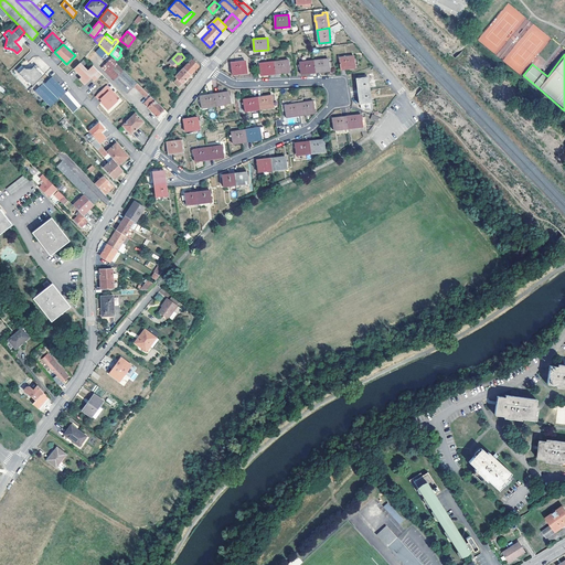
[(354,55),(340,57),(341,70),(355,67),(354,55)]
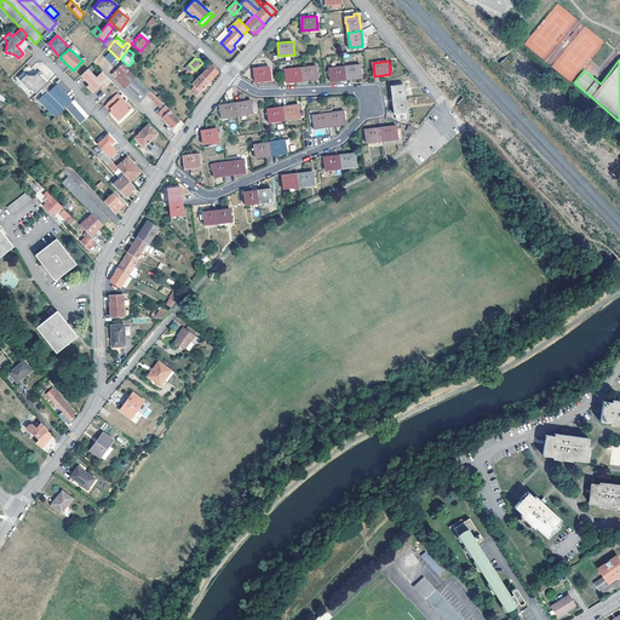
[(122,64),(113,74),(141,102),(148,95),(162,108),(165,105),(162,102),(158,97),(130,70),(127,68),(122,64)]
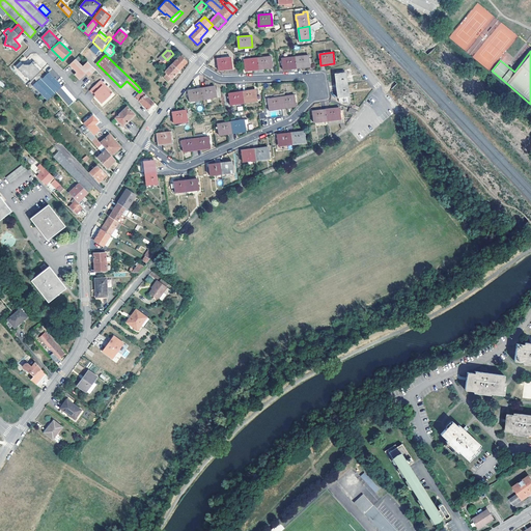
[(161,60),(164,63),(167,60),(162,55),(159,58),(161,60)]
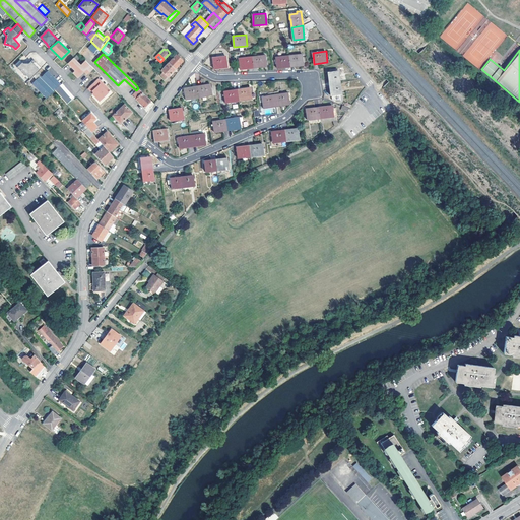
[(302,54),(289,56),(290,66),(304,65),(302,54)]
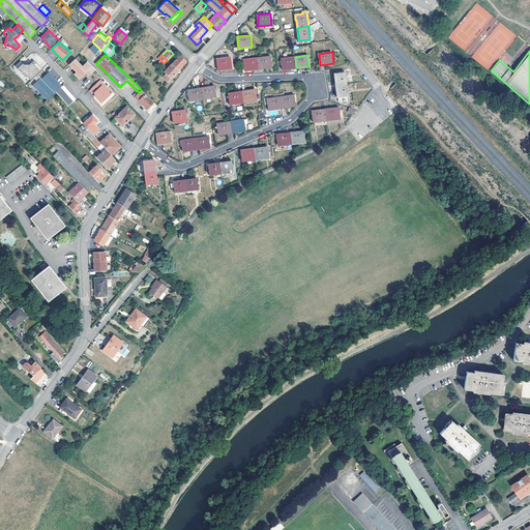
[(172,64),(178,70),(186,62),(180,56),(172,64)]
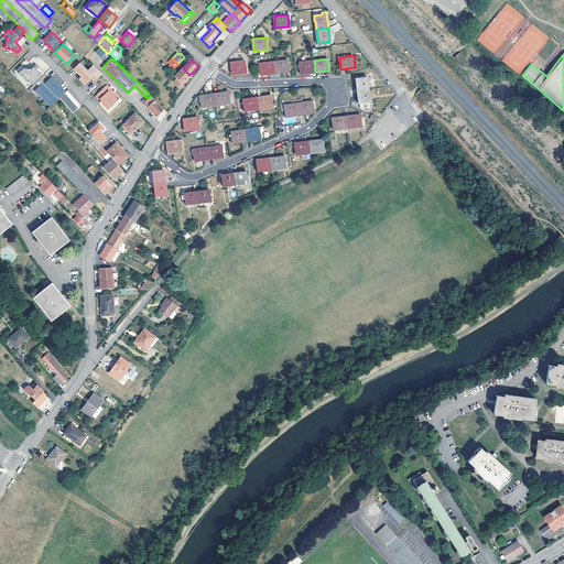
[(288,60),(273,62),(274,73),(290,72),(288,60)]
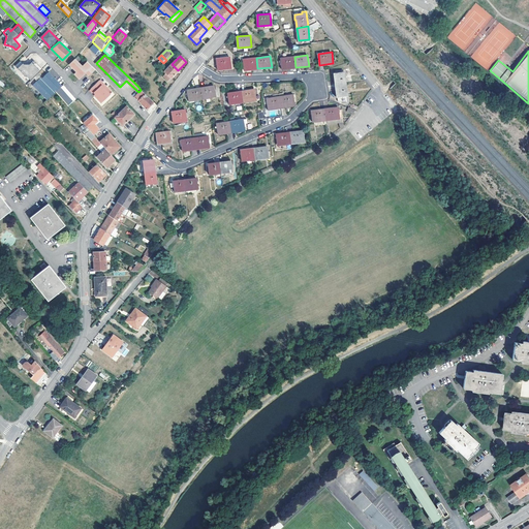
[(229,57),(217,59),(218,69),(231,68),(229,57)]
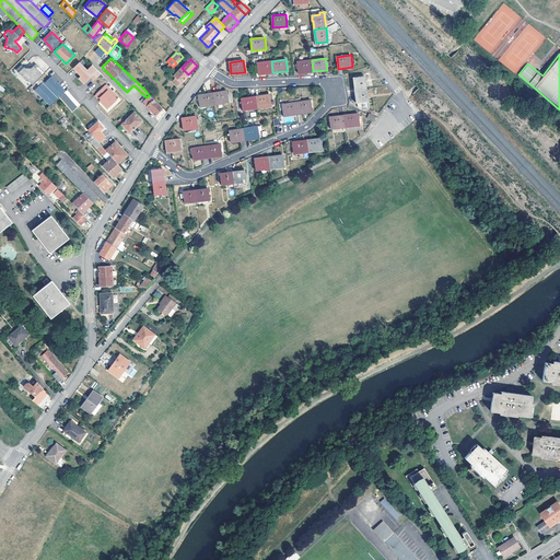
[(299,73),(313,71),(312,60),(298,61),(299,73)]
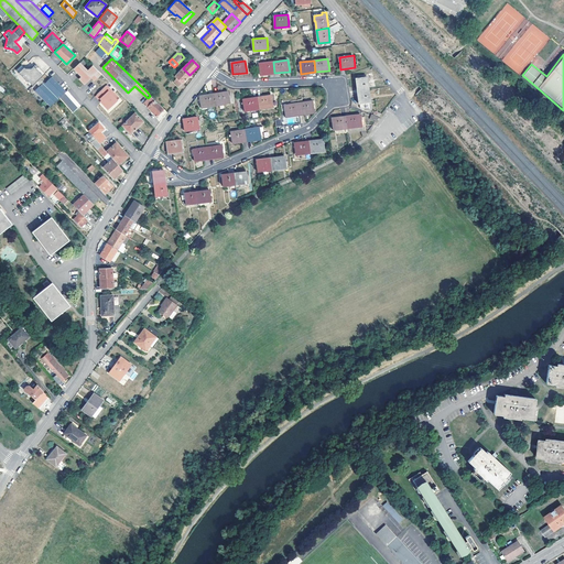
[(261,75),(274,73),(273,62),(259,63),(261,75)]
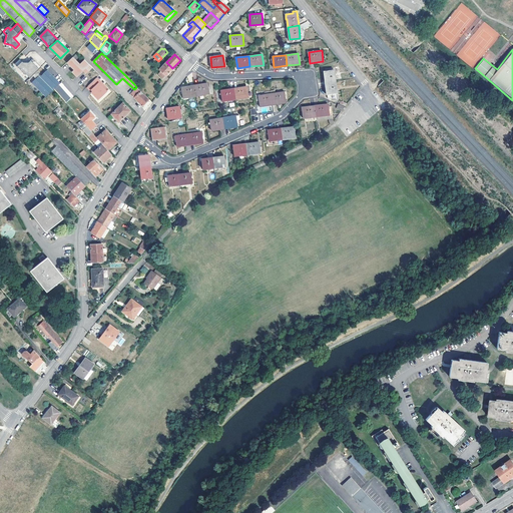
[(73,57),(68,61),(75,69),(73,71),(77,76),(84,69),(86,72),(92,67),(89,64),(85,60),(80,65),(73,57)]
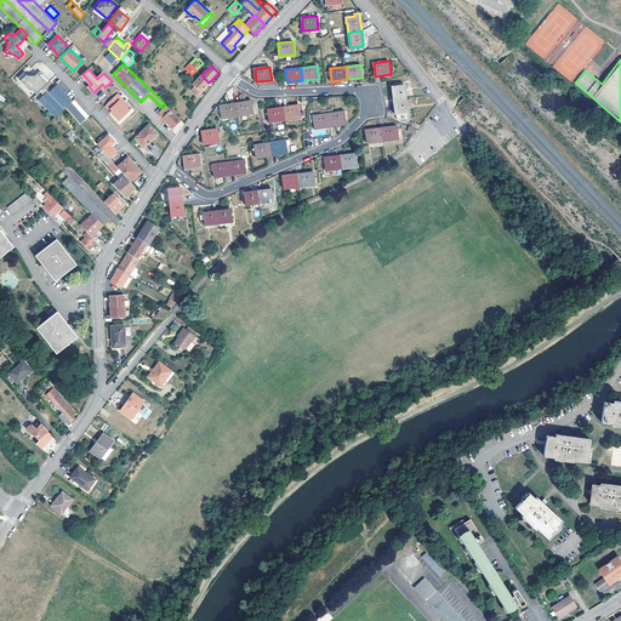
[(45,86),(50,81),(40,70),(35,75),(29,75),(24,72),(18,78),(30,90),(33,90),(36,93),(45,86)]
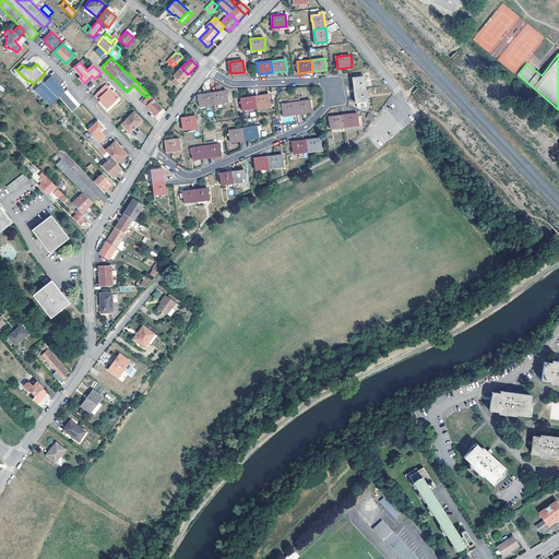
[(188,74),(181,68),(174,75),(175,78),(173,80),(178,85),(188,74)]
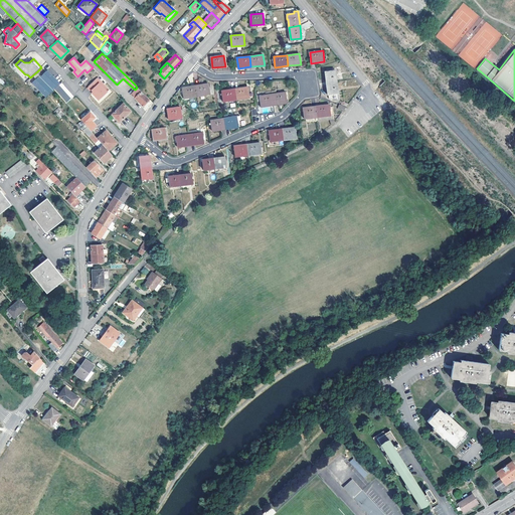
[(54,90),(60,84),(47,70),(41,75),(37,71),(30,77),(29,78),(46,97),(54,90)]
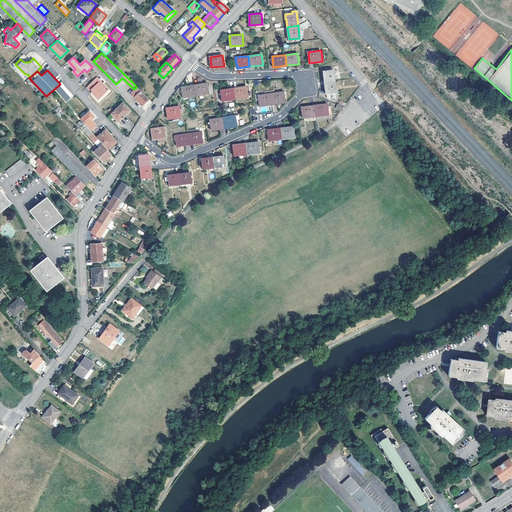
[(323,71),(325,82),(335,81),(333,70),(323,71)]
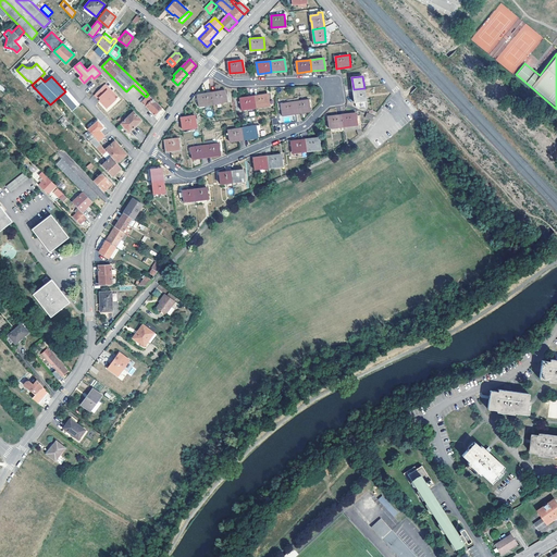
[(119,97),(106,84),(97,93),(102,98),(100,100),(107,108),(119,97)]
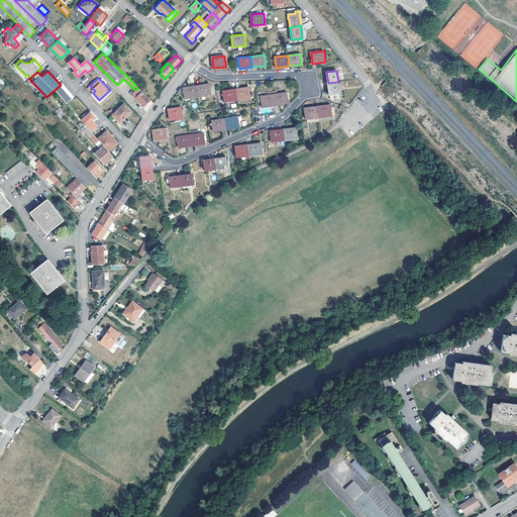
[(339,93),(338,82),(328,83),(329,94),(339,93)]
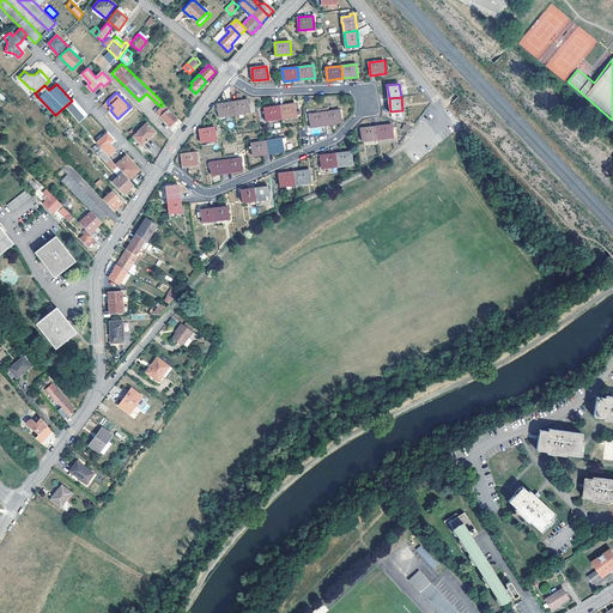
[(248,98),(232,102),(235,114),(250,111),(248,98)]
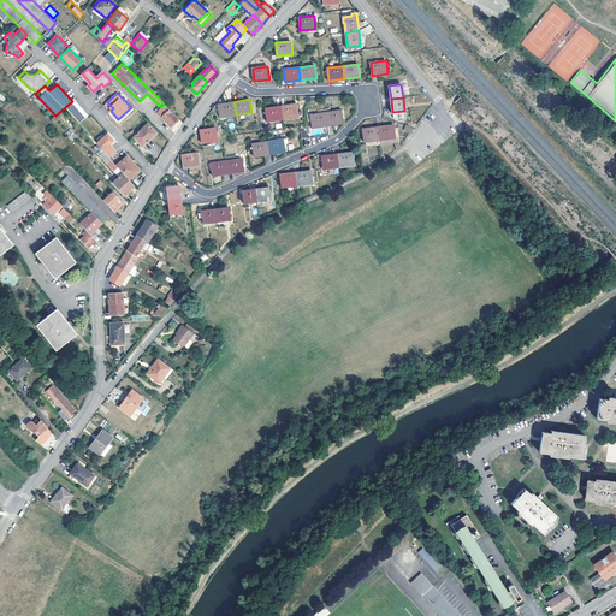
[(72,101),(65,107),(80,123),(86,117),(72,101)]
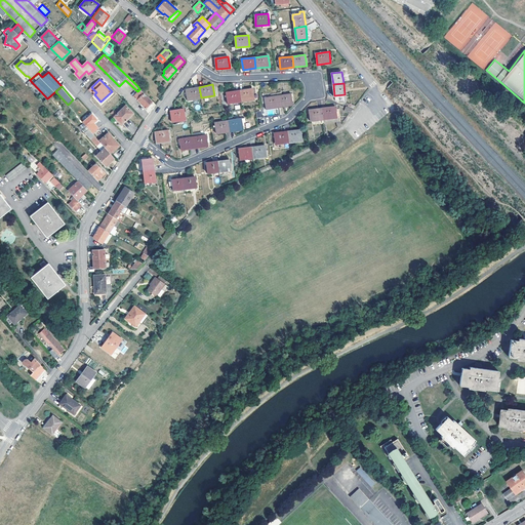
[(199,87),(186,89),(188,101),(201,97),(199,87)]
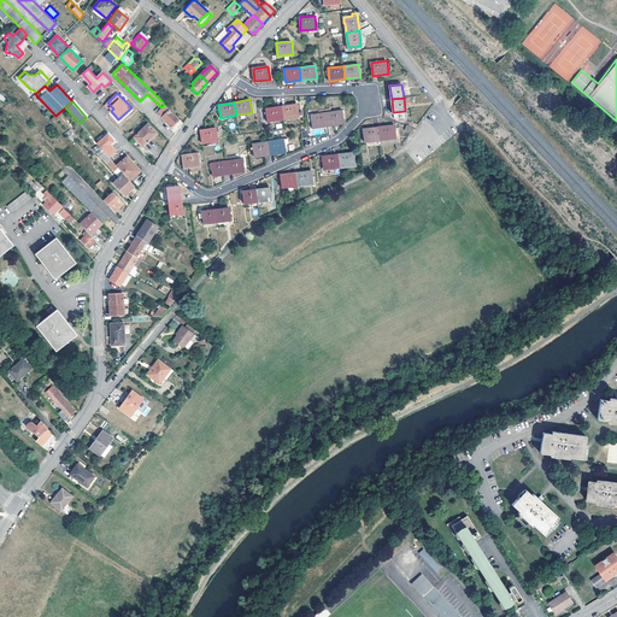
[(297,104),(281,106),(283,119),(299,117),(297,104)]
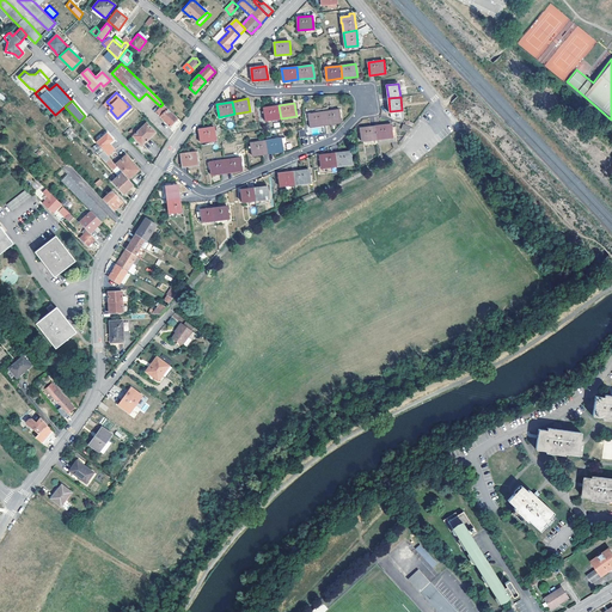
[(265,121),(281,118),(279,105),(264,108),(265,121)]
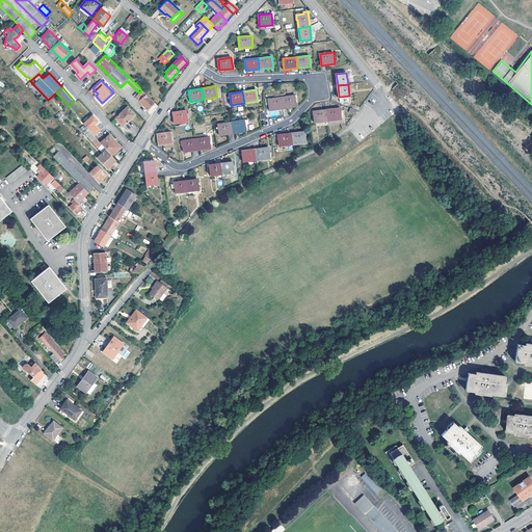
[(155,102),(145,94),(142,97),(139,92),(135,97),(147,110),(155,102)]
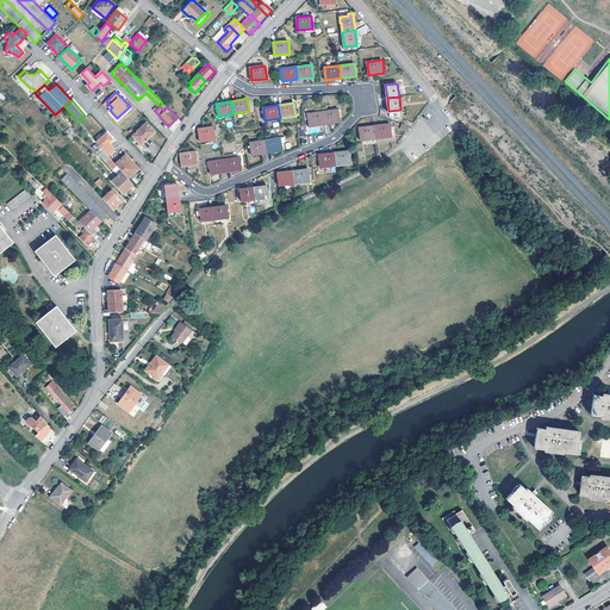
[(338,109),(323,111),(325,124),(340,122),(338,109)]
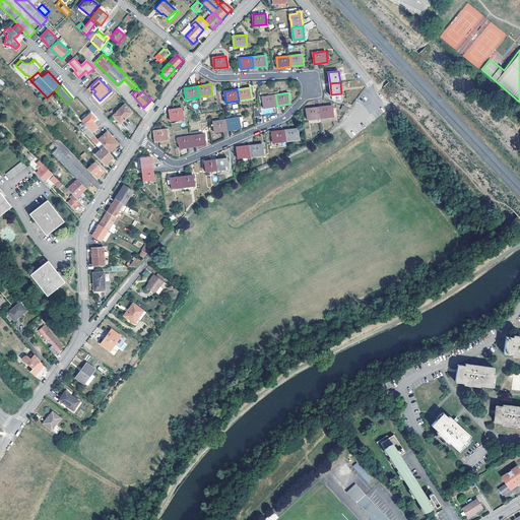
[(264,108),(277,106),(275,94),(262,96),(264,108)]
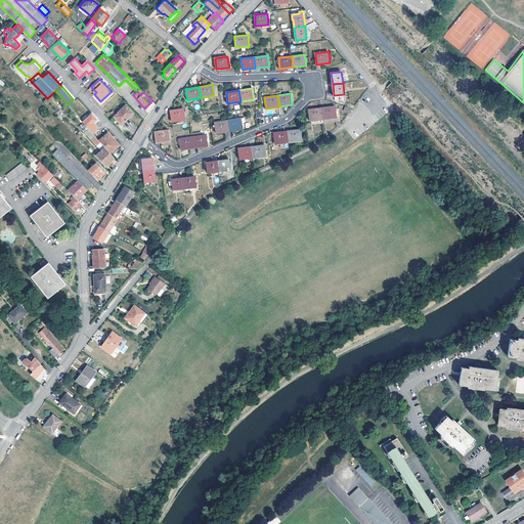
[(126,104),(115,116),(122,124),(133,113),(126,104)]
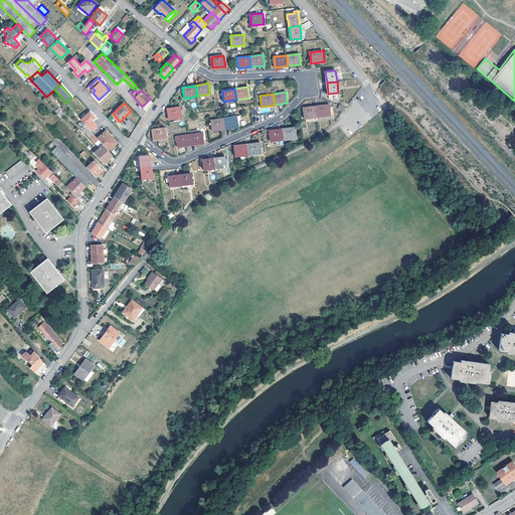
[(330,120),(331,125),(333,124),(334,122),(333,107),(330,107),(329,105),(316,106),(317,117),(318,121),(330,120)]
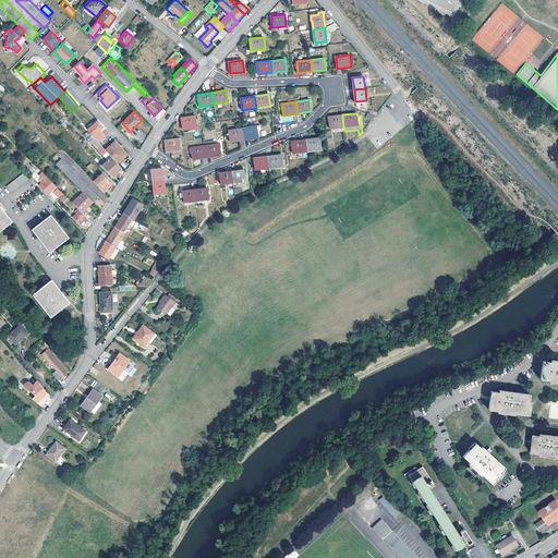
[(330,129),(343,126),(342,114),(328,117),(330,129)]
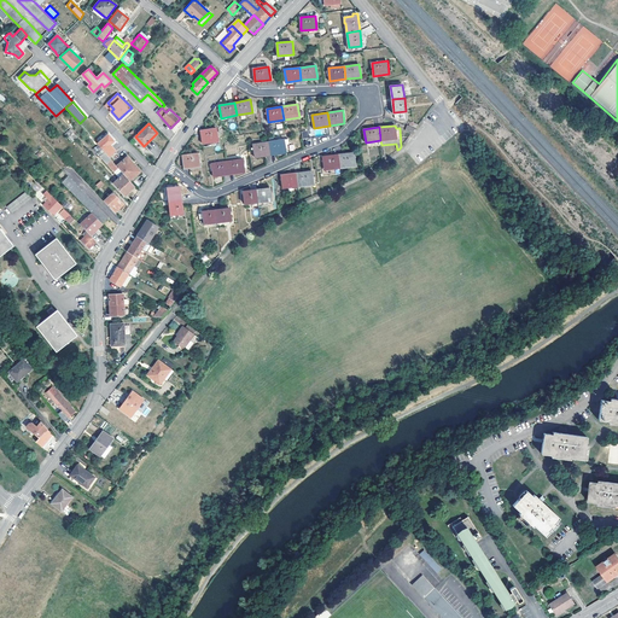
[(216,128),(200,130),(203,144),(219,141),(216,128)]
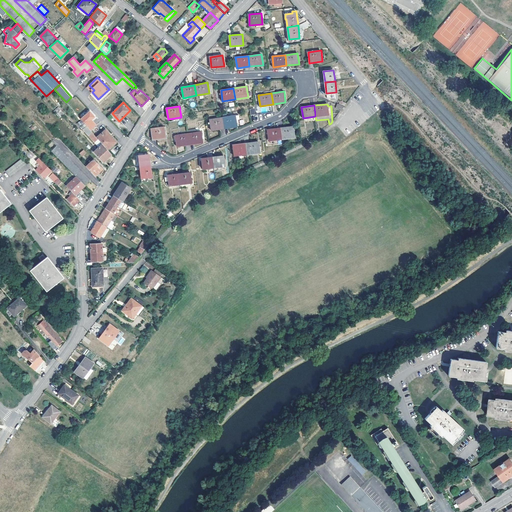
[(87,125),(91,130),(97,124),(93,121),(91,119),(94,116),(90,111),(81,119),(87,125)]
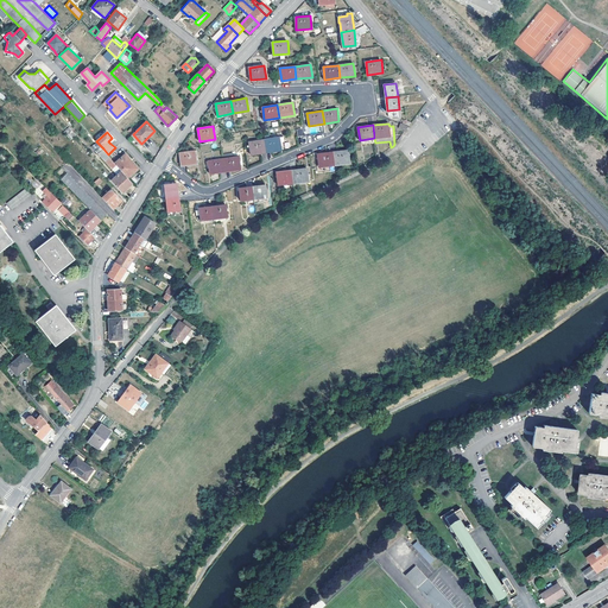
[(279,133),(264,135),(264,139),(266,152),(282,150),(280,143),(284,141),(284,137),(279,137),(279,133)]
